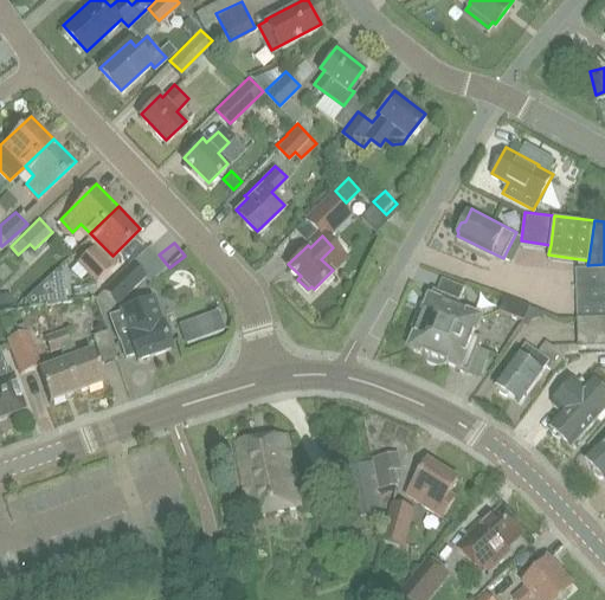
[(113,263),(94,244),(76,260),(96,281),(113,263)]
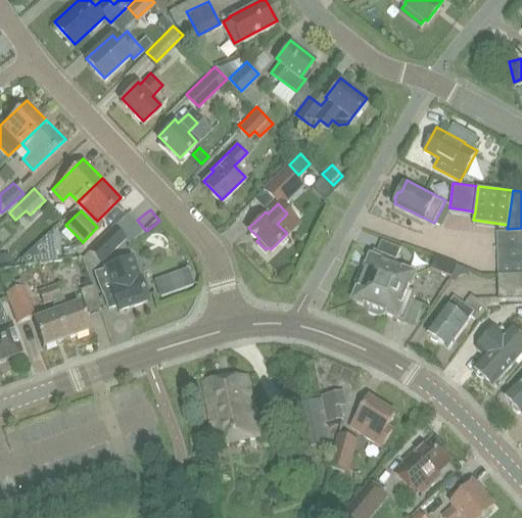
[(115,225),(92,246),(103,259),(127,236),(115,225)]
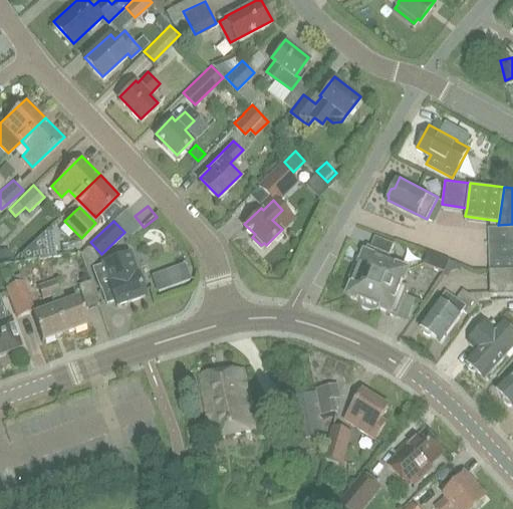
[(512,224),(498,225),(489,225),(490,268),(512,267),(512,224)]
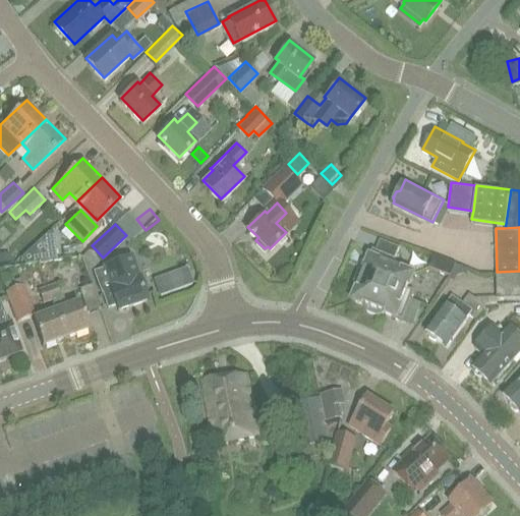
[(26,261),(57,255),(54,228),(49,229),(20,254),(26,261)]
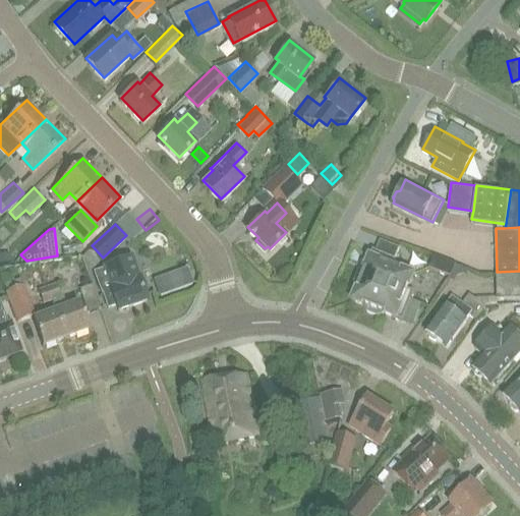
[(395,255),(372,246),(365,267),(359,269),(355,279),(358,284),(352,297),(365,302),(367,307),(378,312),(384,309),(403,318),(414,288),(407,286),(413,271),(393,263),(395,255)]
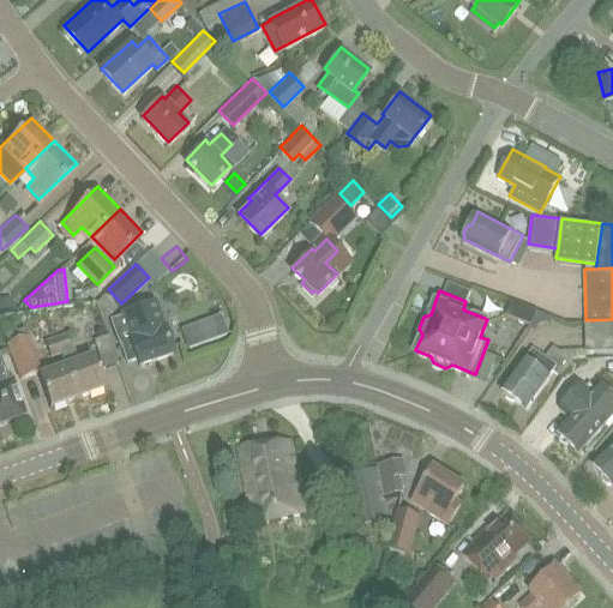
[(13,293),(0,295),(0,305),(14,302),(13,293)]
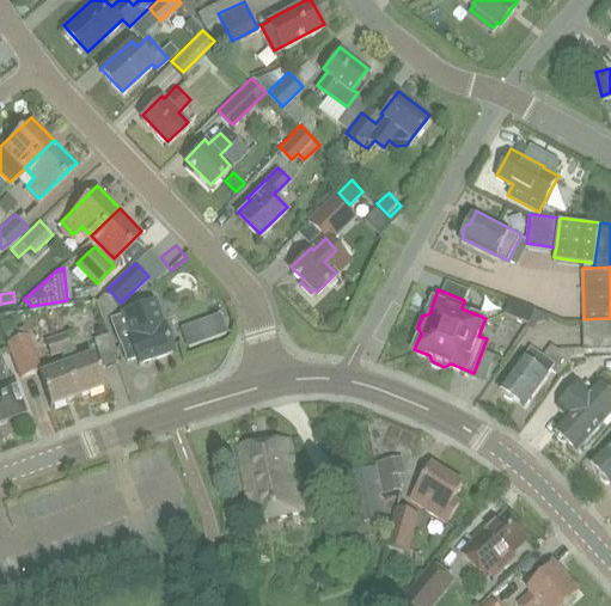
[(518,316),(523,301),(511,297),(505,311),(518,316)]
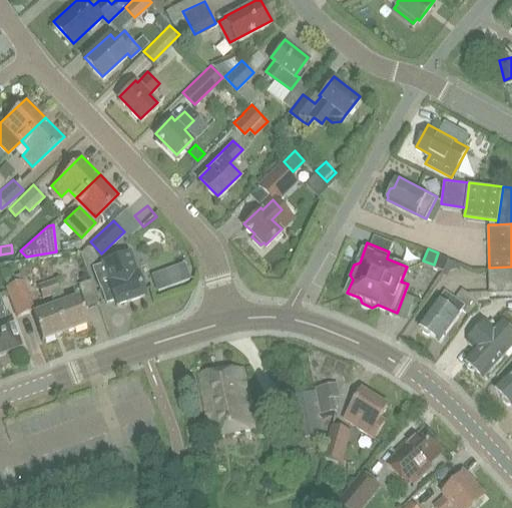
[(438,252),(434,265),(445,269),(449,257),(438,252)]
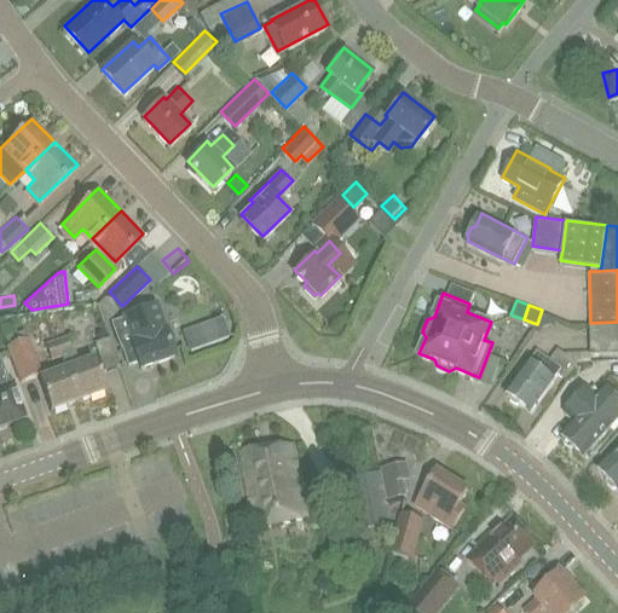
[(555,325),(573,333),(582,312),(564,305),(555,325)]
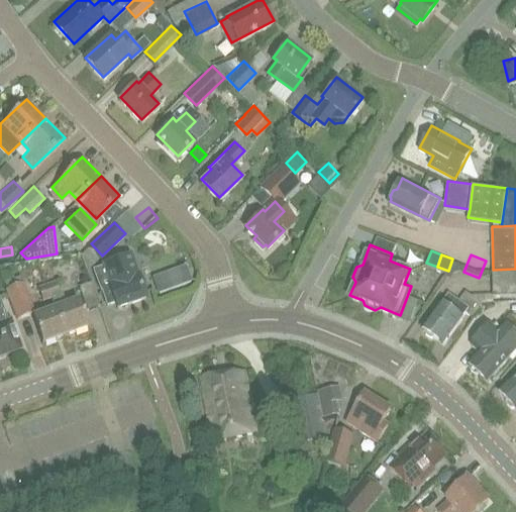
[(167,269),(173,286),(194,279),(188,262),(167,269)]
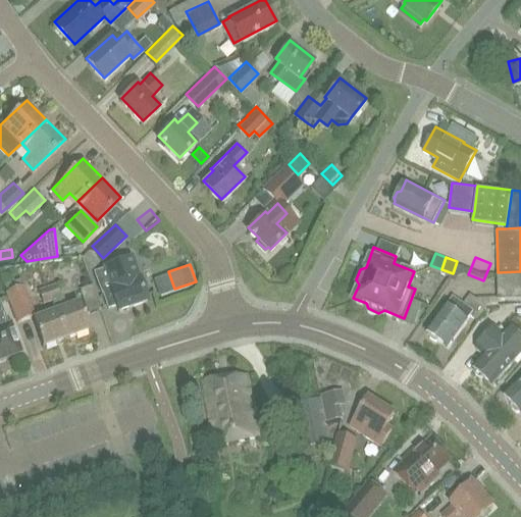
[(118,308),(147,297),(140,275),(138,276),(134,266),(109,275),(112,286),(110,287),(118,308)]
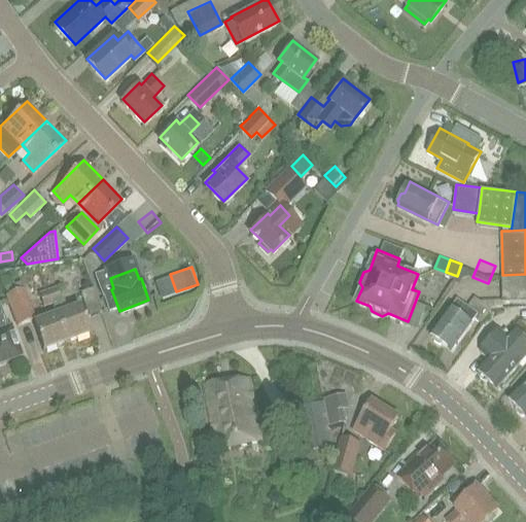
[(525,274),(502,275),(503,300),(525,299),(525,274)]
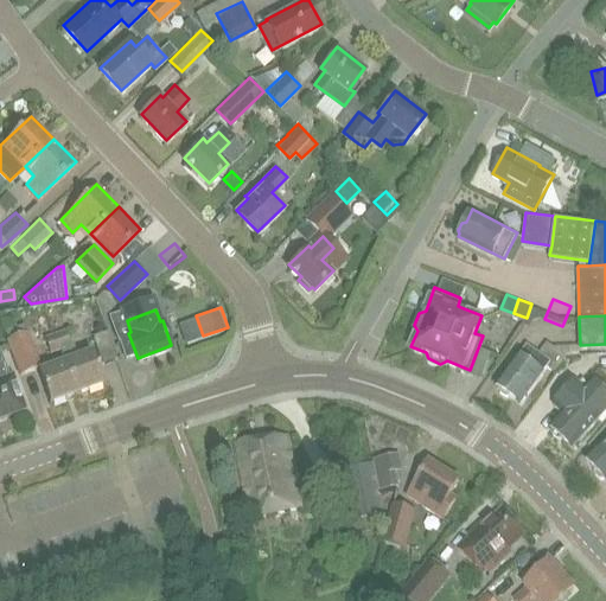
[(65,359),(76,389),(103,379),(91,349),(77,355),(72,339),(71,340),(67,326),(56,330),(61,345),(65,358),(65,359)]
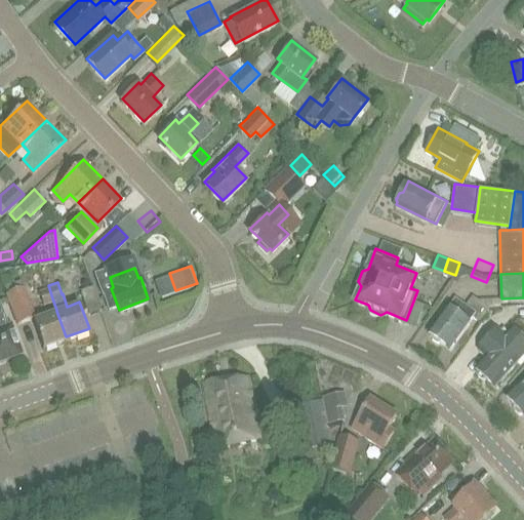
[(102,308),(93,283),(80,287),(88,312),(102,308)]
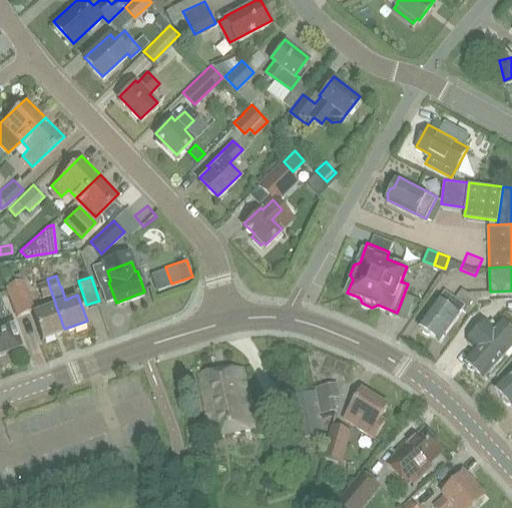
[(6,284),(16,315),(34,308),(24,278),(6,284)]
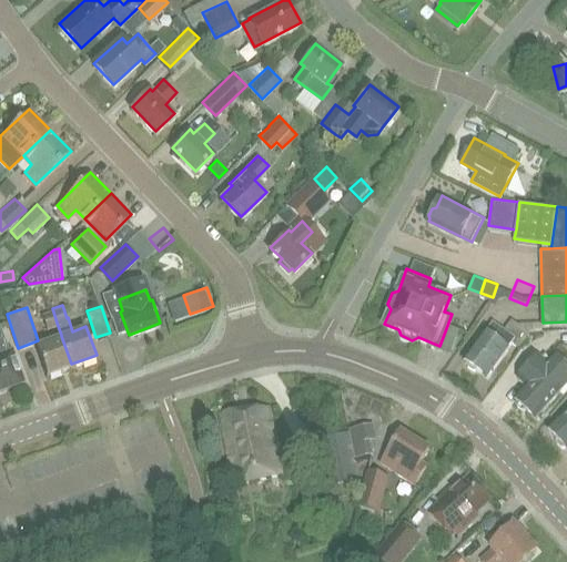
[(57,323),(52,308),(42,313),(48,326),(57,323)]
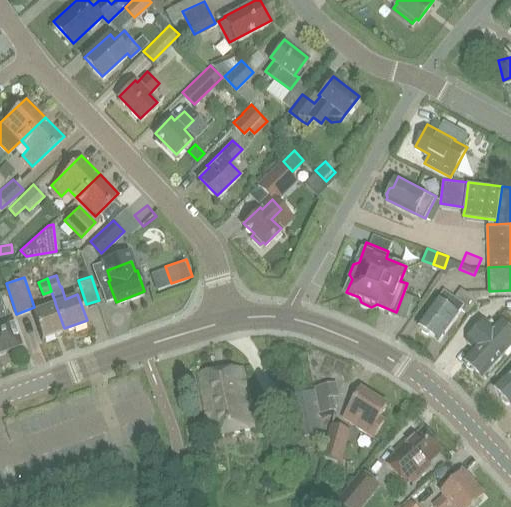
[(454,293),(472,302),(477,293),(459,283),(454,293)]
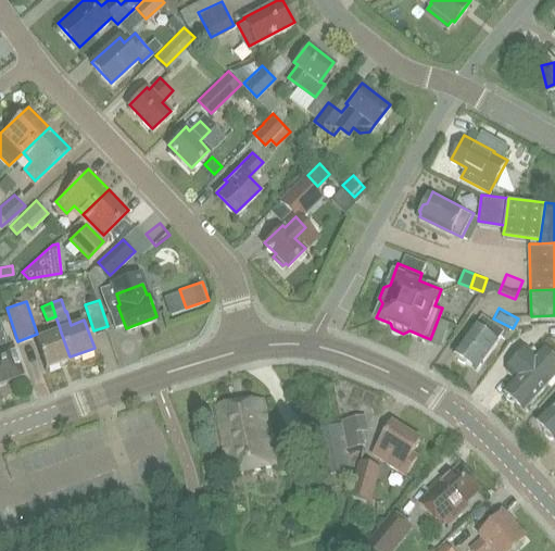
[(483,313),(455,350),(457,352),(458,357),(461,359),(463,360),(467,360),(477,366),(505,328),(483,313)]
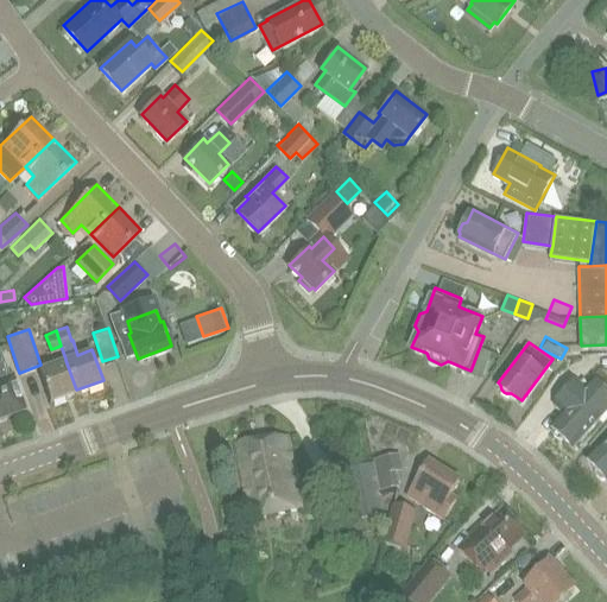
[(0,417),(6,416),(7,411),(23,405),(0,346),(0,417)]
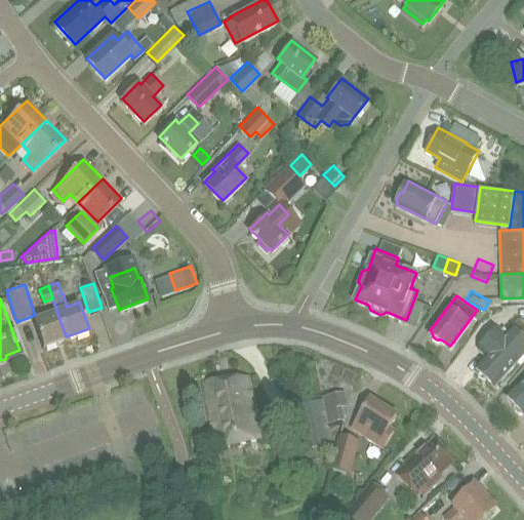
[(66,336),(56,311),(33,319),(43,346),(66,336)]
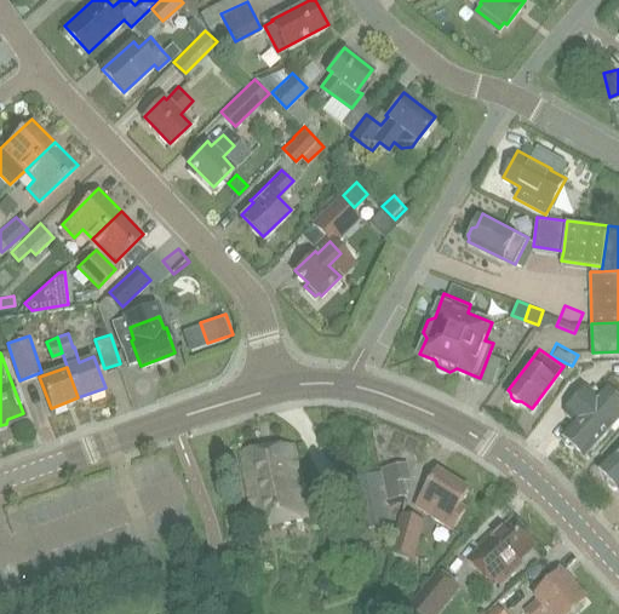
[(563,434),(565,436),(565,440),(566,441),(567,442),(569,445),(575,445),(585,454),(618,415),(618,403),(613,400),(618,392),(618,380),(613,377),(597,394),(589,386),(566,411),(575,419),(563,434)]
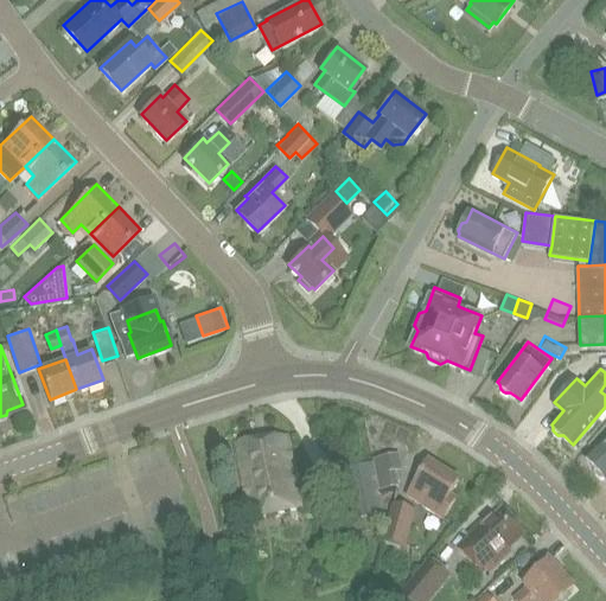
[(288,432),(235,439),(250,515),(305,504),(300,478),(297,478),(288,432)]
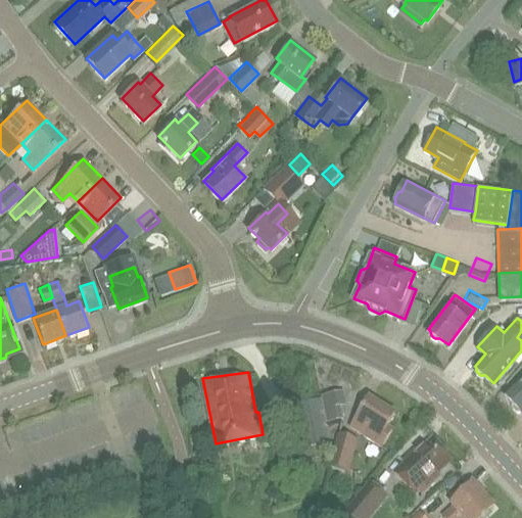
[(521,377),(505,393),(513,402),(514,406),(517,410),(521,411),(521,377)]
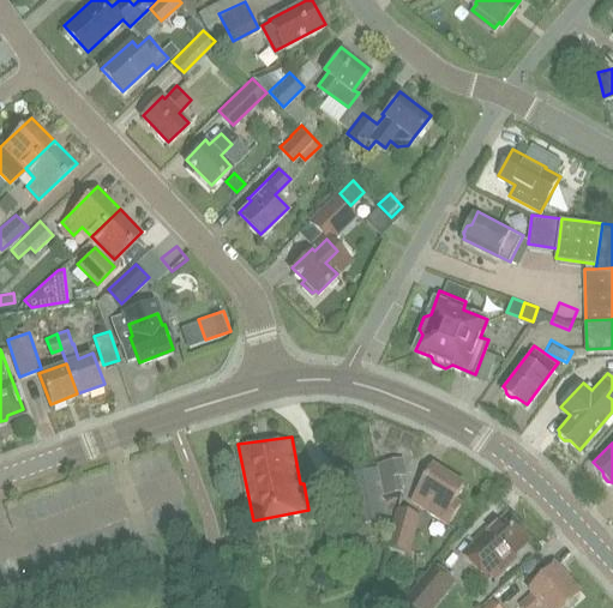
[(463,500),(457,497),(467,482),(436,463),(421,486),(422,486),(415,498),(428,506),(450,519),(463,500)]
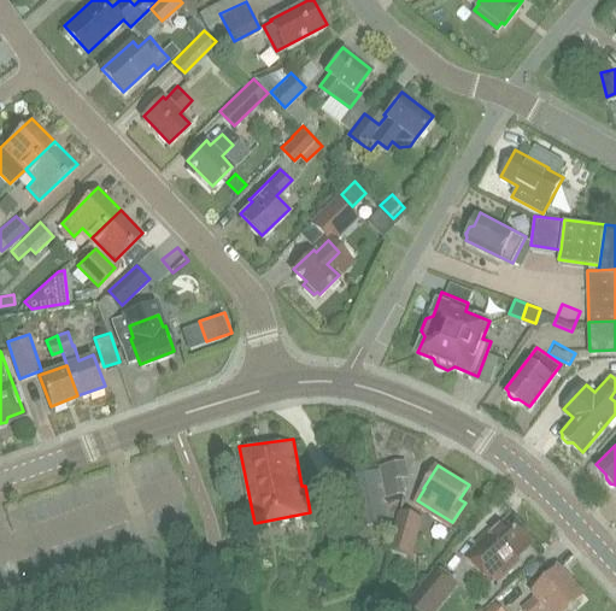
[(404,492),(402,476),(381,480),(383,495),(404,492)]
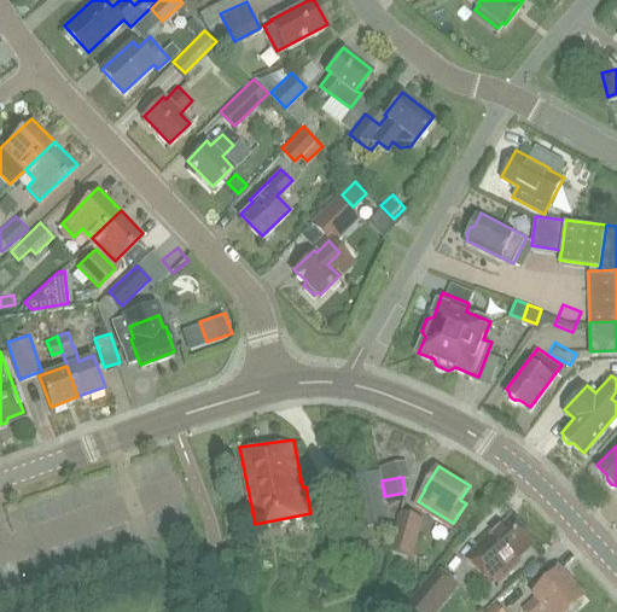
[(389,520),(385,499),(345,506),(349,528),(389,520)]
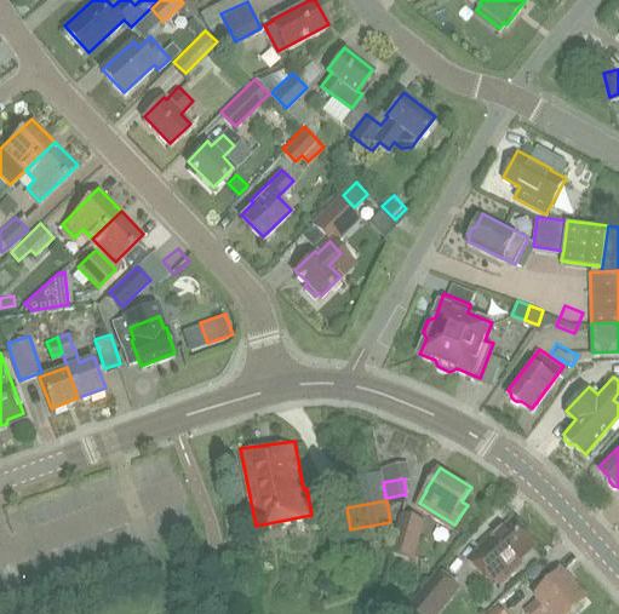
[(414,556),(424,517),(401,511),(390,550),(414,556)]
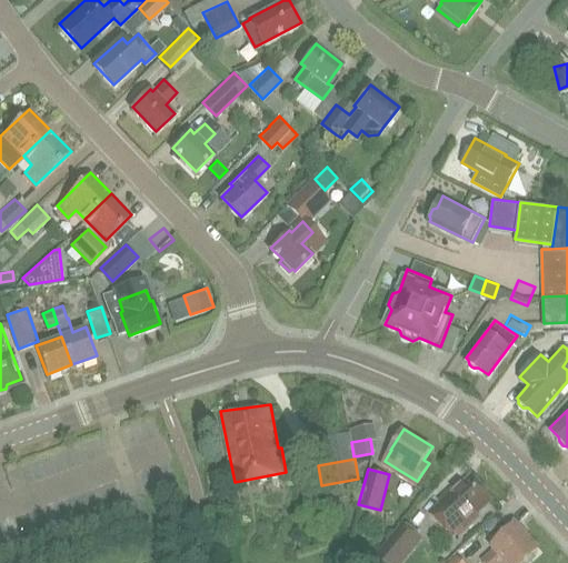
[(451,510),(464,523),(492,496),(471,474),(456,489),(454,486),(441,499),(442,501),(432,510),(441,519),(451,510)]
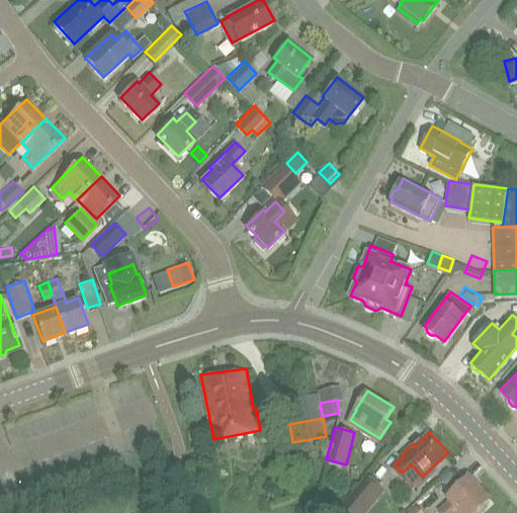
[(341,512),(364,512),(384,488),(365,473),(337,509),(341,512)]
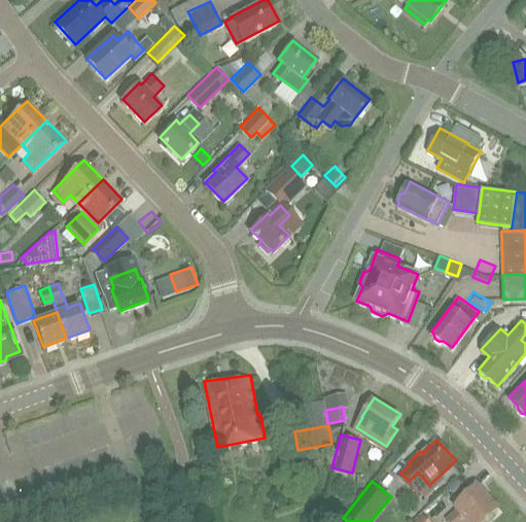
[(448,517),(451,521),(464,521),(469,518),(472,521),(483,521),(499,507),(478,484),(456,505),(459,507),(448,517)]
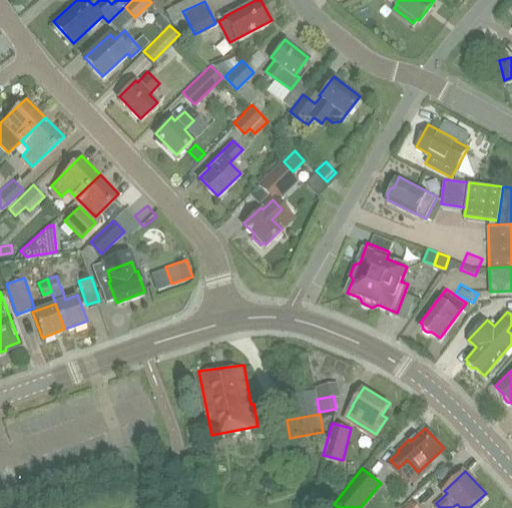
[(420,507),(412,499),(402,507),(420,507)]
